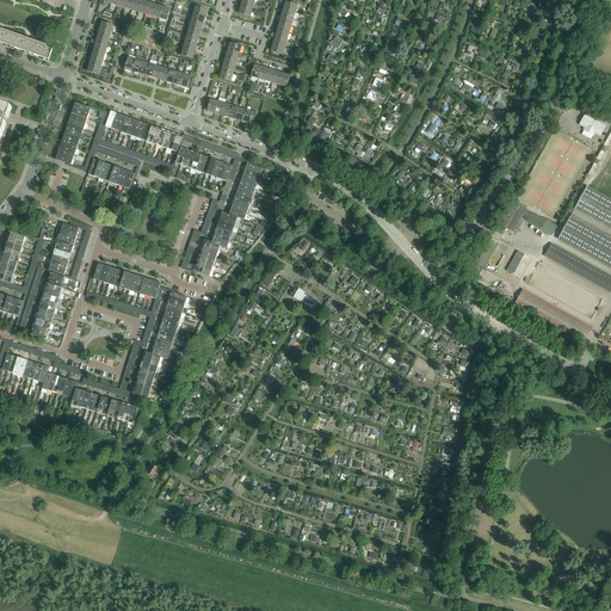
[(135,0),(127,0),(125,8),(131,11),(135,0)]
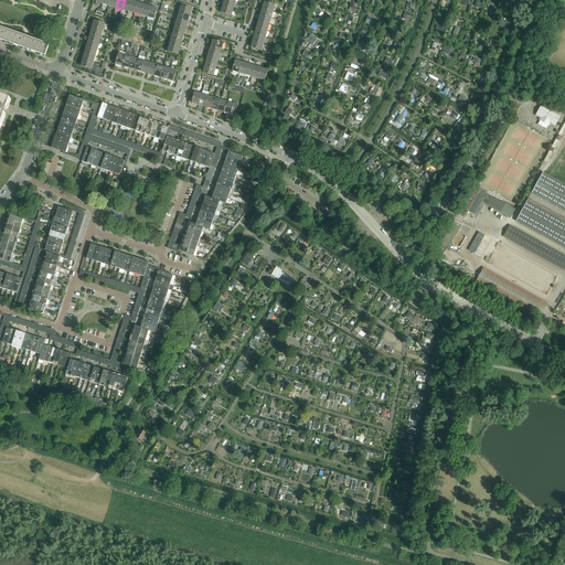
[(131,1),(128,0),(125,0),(121,10),(128,12),(131,1)]
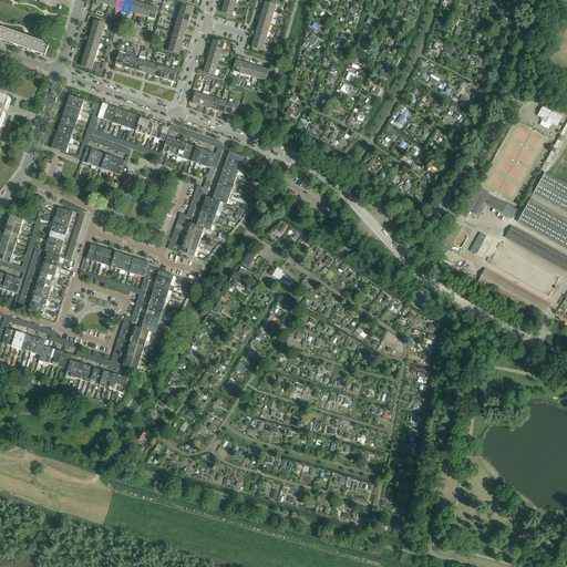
[(226,0),(225,0),(224,7),(235,9),(236,3),(226,0)]
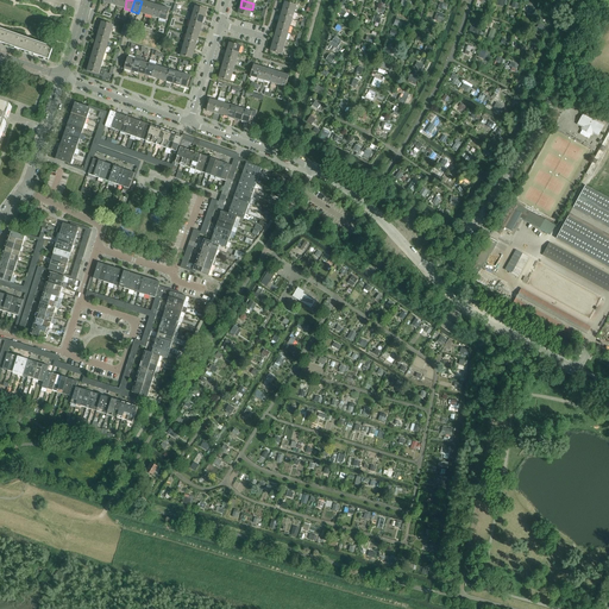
[(149,2),(142,1),(138,13),(145,14),(149,2)]
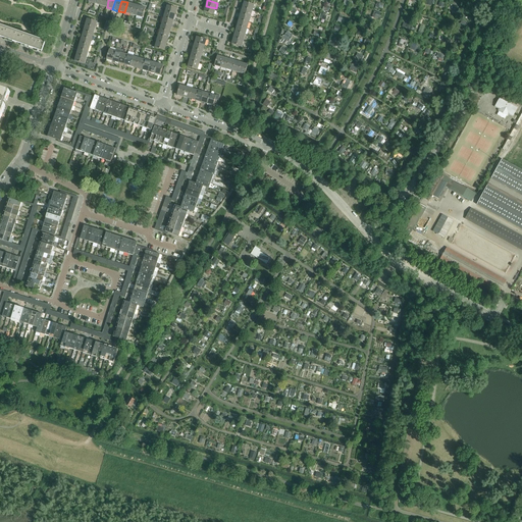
[(134,4),(127,2),(124,12),(131,14),(134,4)]
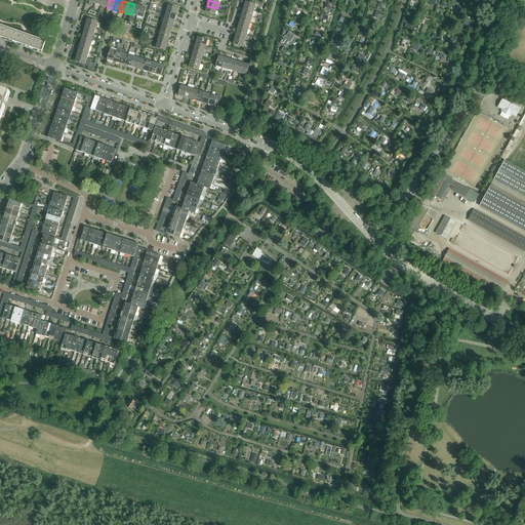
[(246,2),(244,8),(254,11),(255,5),(246,2)]
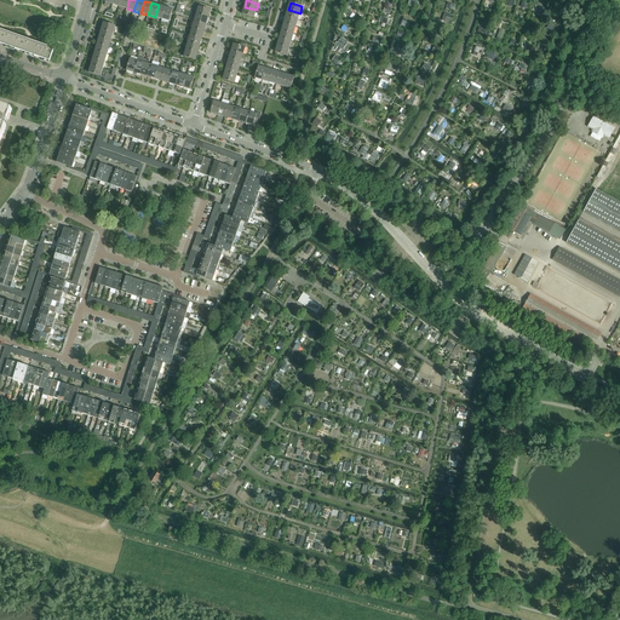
[(166,7),(159,5),(155,17),(162,19),(166,7)]
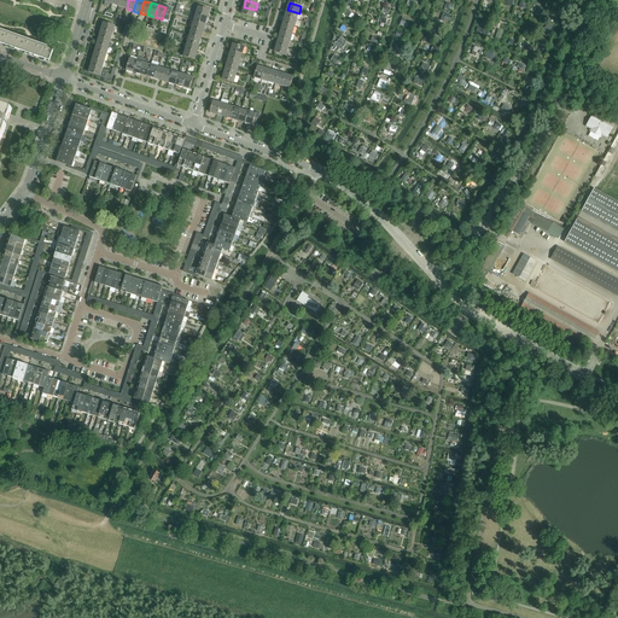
[(198,6),(196,15),(208,18),(210,10),(198,6)]
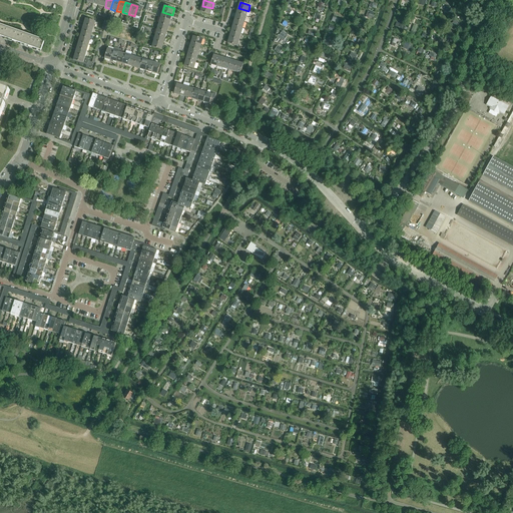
[(143,8),(137,6),(134,16),(140,18),(143,8)]
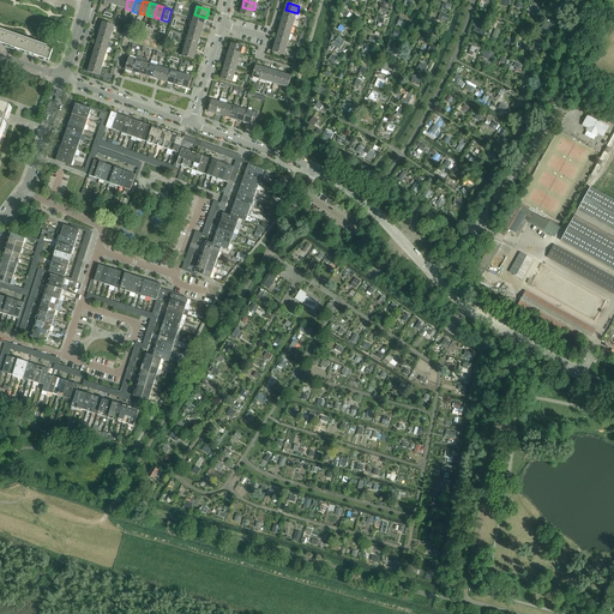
[(252,18),(254,10),(242,7),(240,14),(252,18)]
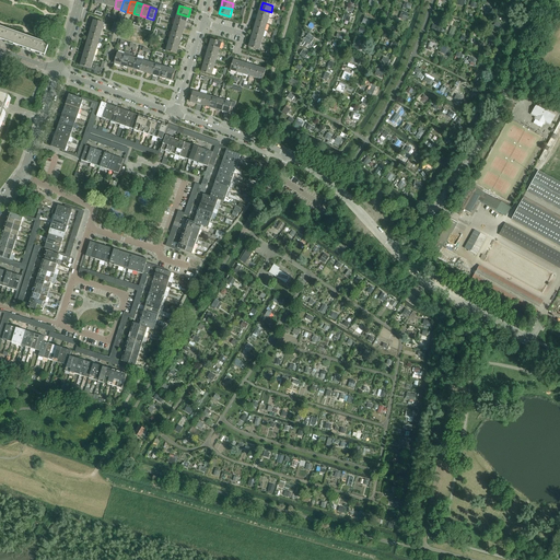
[(260,9),(258,15),(269,19),(271,12),(260,9)]
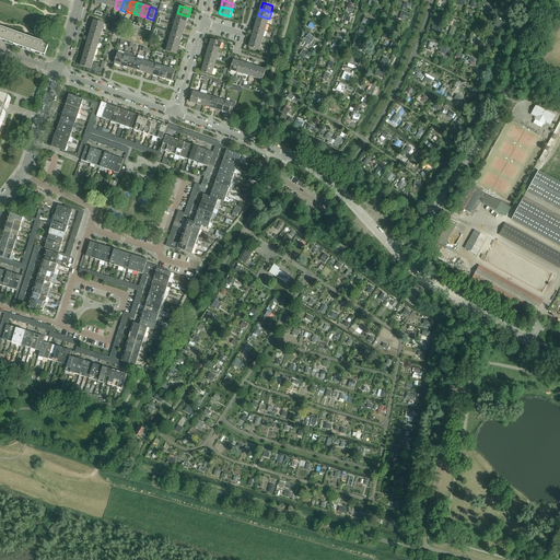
[(188,16),(177,13),(176,19),(186,22),(188,16)]
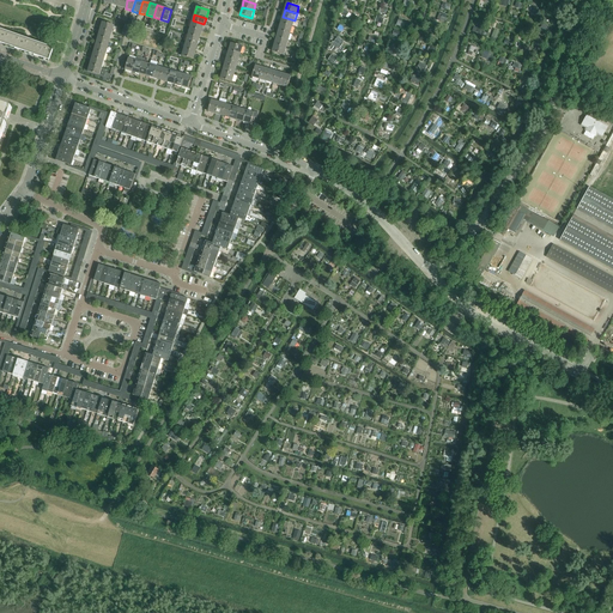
[(283,17),(280,24),(292,28),(295,20),(283,17)]
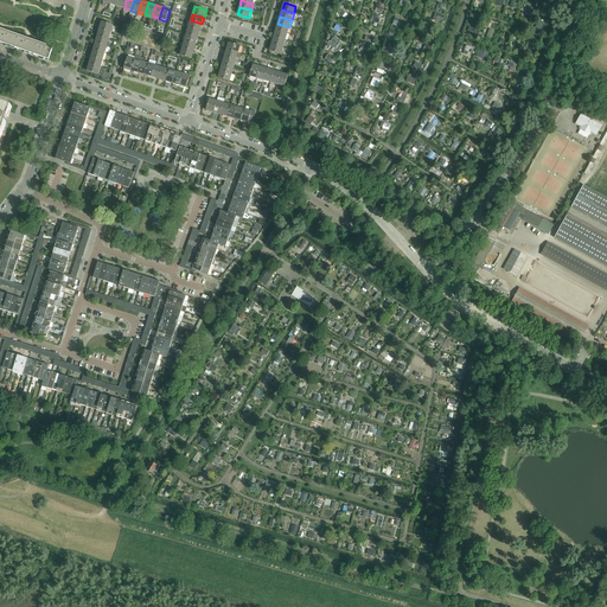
[(202,24),(191,20),(189,27),(200,31),(202,24)]
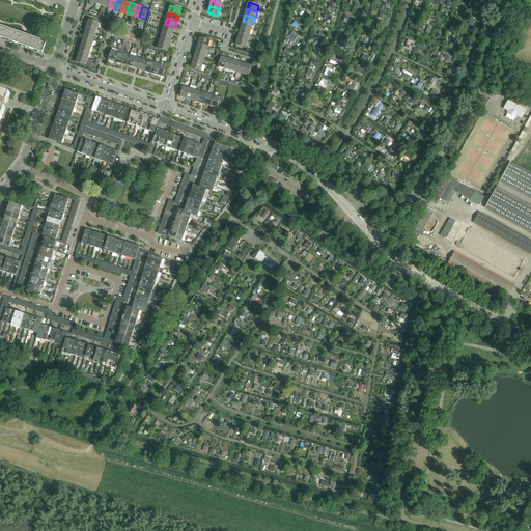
[(89,19),(87,25),(98,28),(99,22),(89,19)]
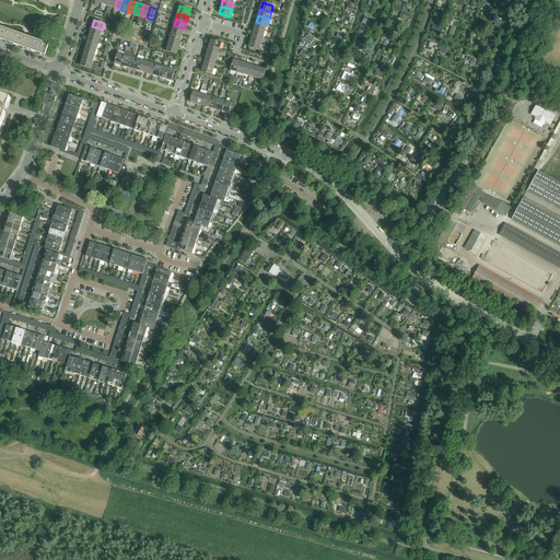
[(267,25),(256,22),(255,27),(265,31),(267,25)]
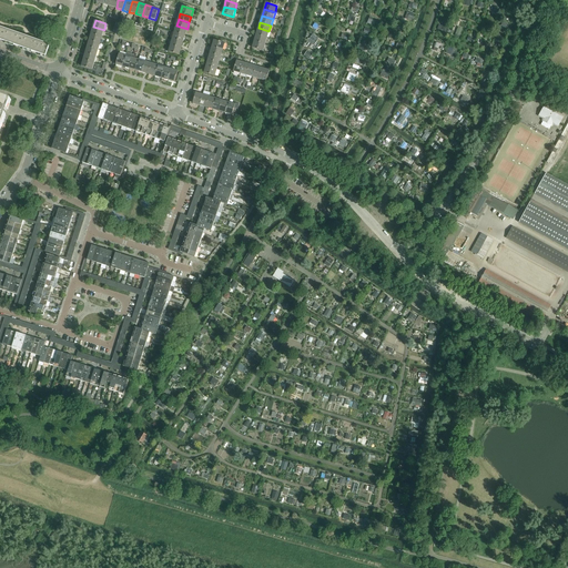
[(188,29),(176,26),(174,32),(185,36),(188,29)]
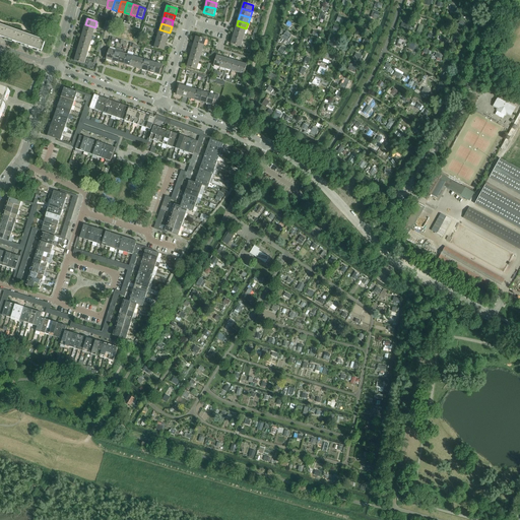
[(13,29),(0,24),(0,37),(9,40),(13,29)]
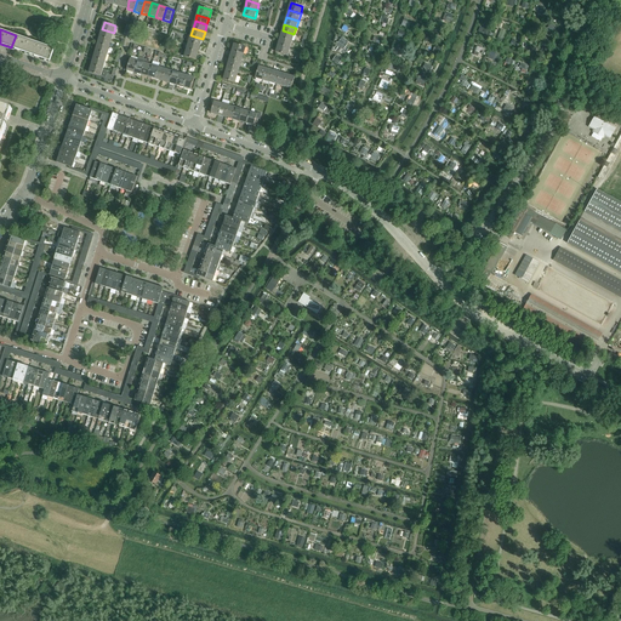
[(102,29),(100,36),(112,40),(114,33),(102,29)]
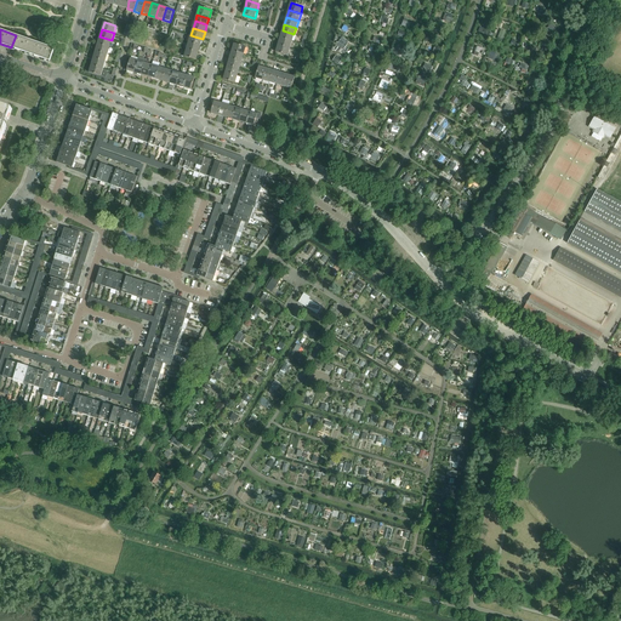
[(283,30),(280,38),(292,41),(294,34),(283,30)]
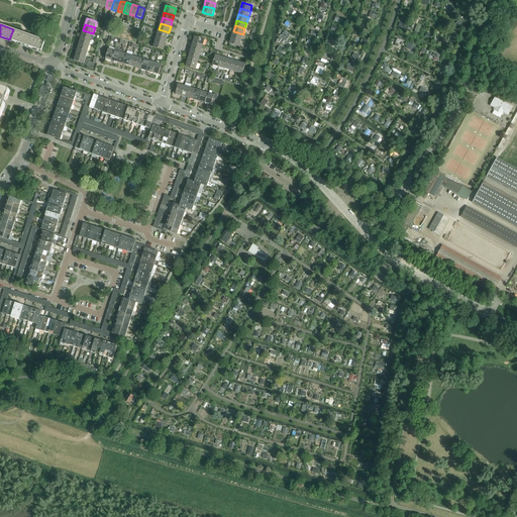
[(29,35),(13,29),(9,39),(25,45),(29,35)]
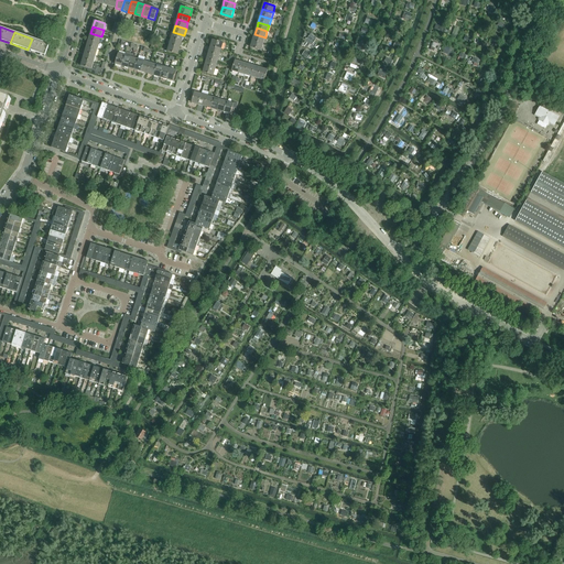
[(184,35),(173,32),(171,39),(182,42),(184,35)]
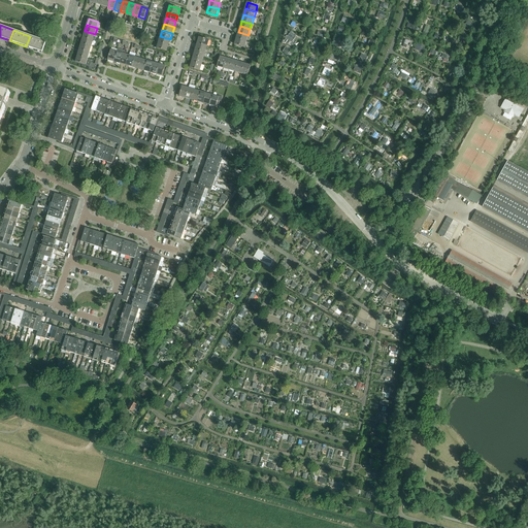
[(85,31),(83,37),(93,40),(95,34),(85,31)]
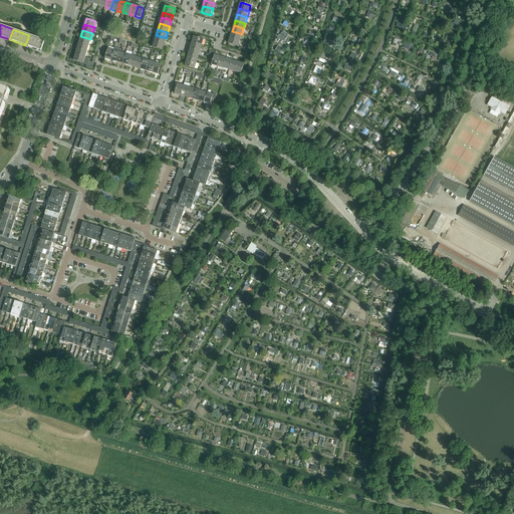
[(232,31),(230,37),(240,40),(242,34),(232,31)]
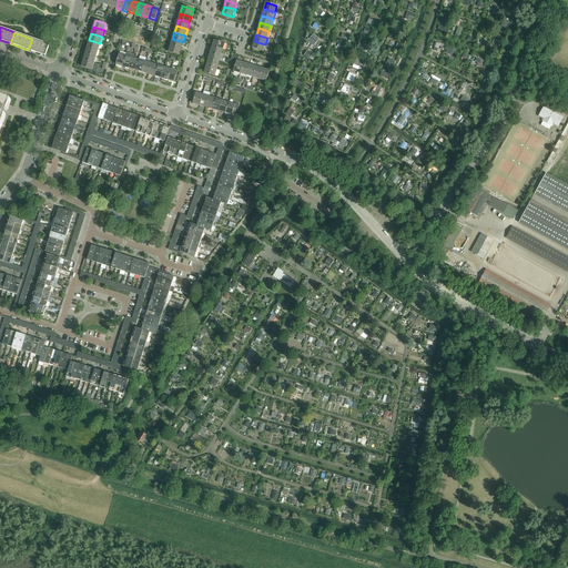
[(314,46),(318,40),(313,36),(308,41),(314,46)]
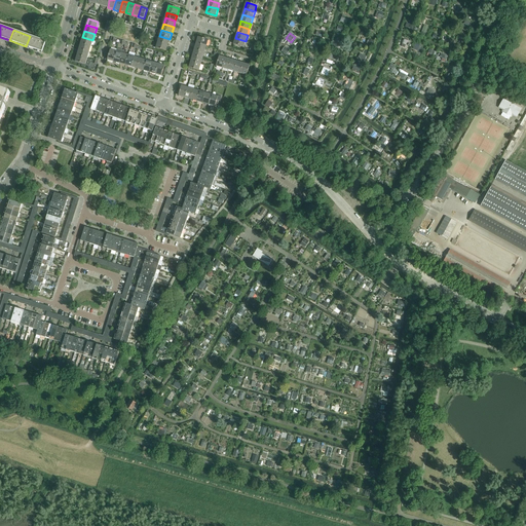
[(46,42),(30,36),(26,46),(42,52),(46,42)]
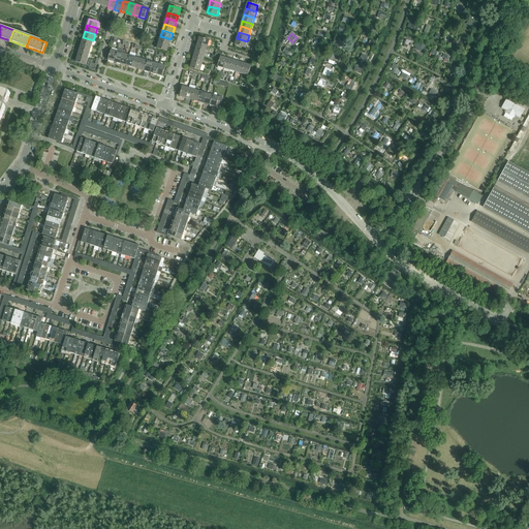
[(170,39),(160,36),(159,42),(168,45),(170,39)]
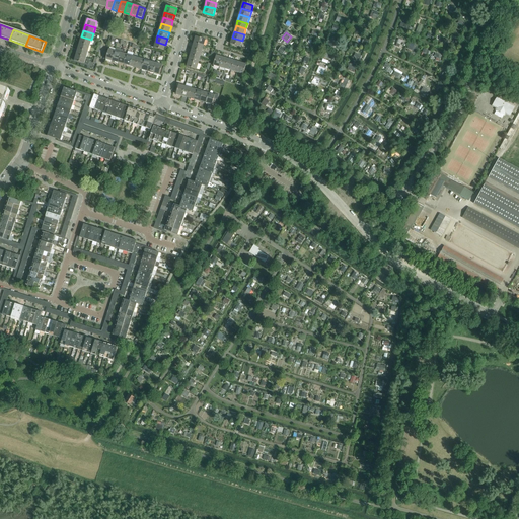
[(81,36),(80,43),(89,46),(91,40),(81,36)]
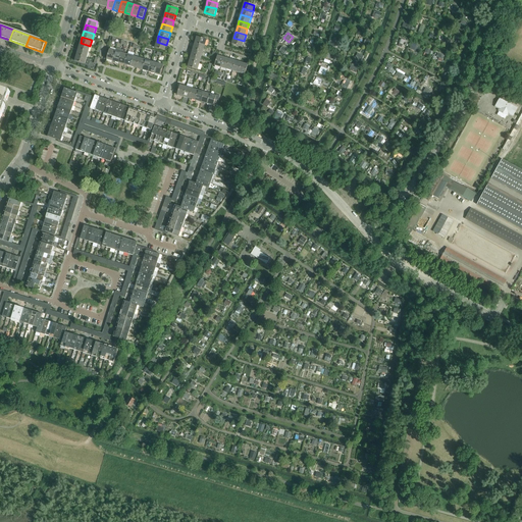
[(197,37),(195,43),(205,46),(207,40),(197,37)]
